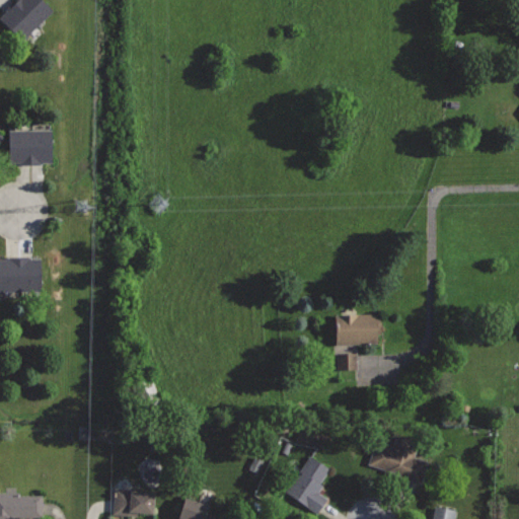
[(41,0),(16,0),(0,16),(0,18),(23,42),(53,12),(41,0)]
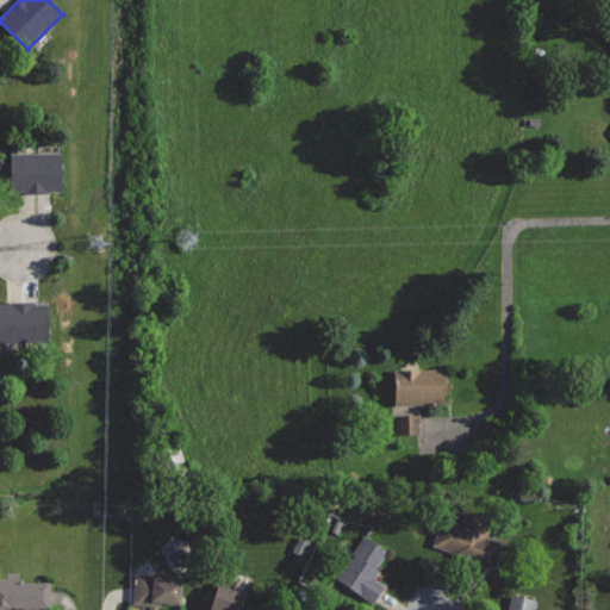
[(60,151),(11,153),(12,194),(61,193),(60,151)]
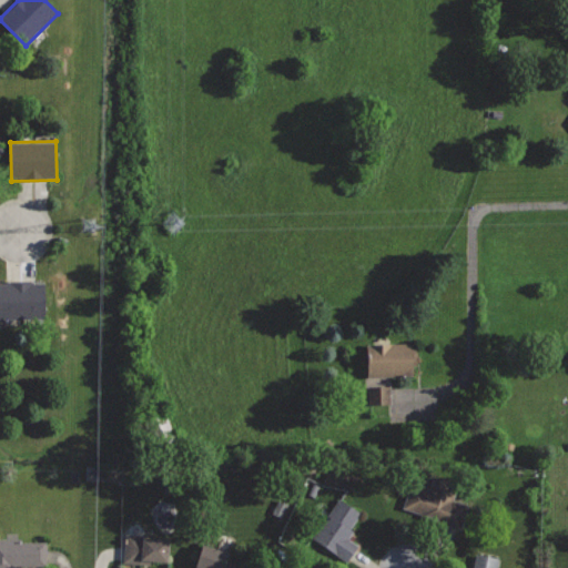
[(46,284),(0,284),(0,318),(46,317),(46,284)]
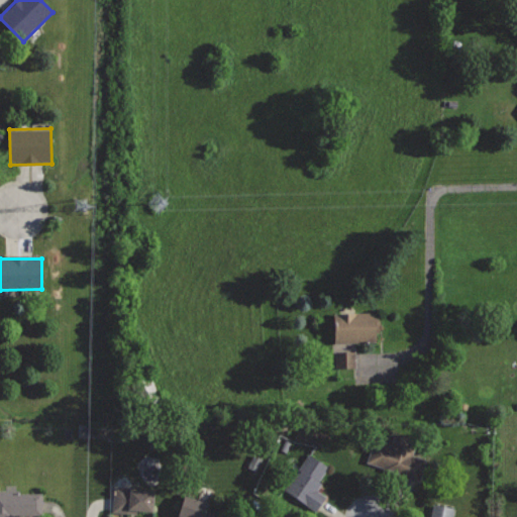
[(379,312),(334,313),(335,342),(376,341),(375,325),(379,325),(379,312)]
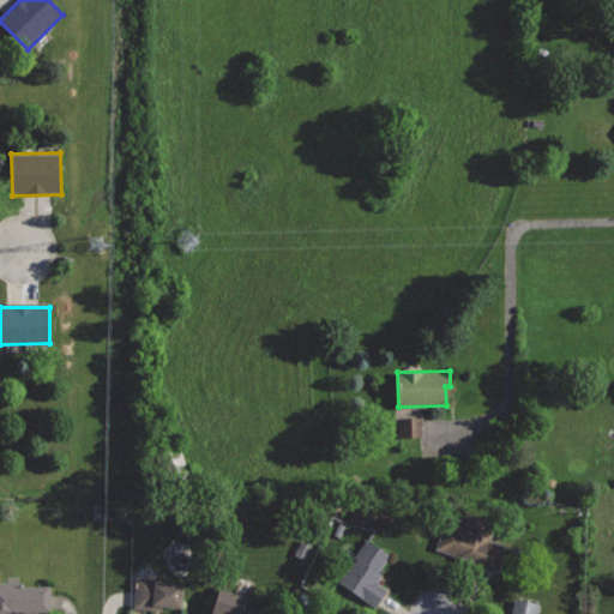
[(419,437),(419,416),(395,417),(396,437),(419,437)]
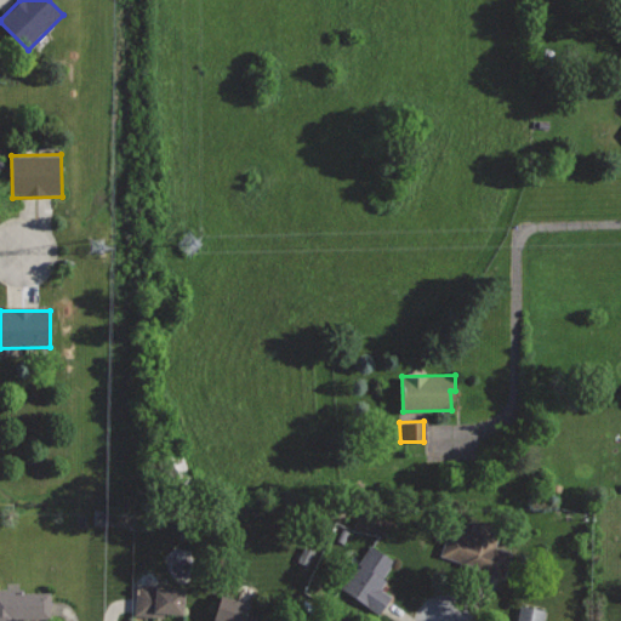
[(473,519),(468,534),(449,527),(439,554),(461,563),(461,565),(505,580),(514,552),(494,546),(496,539),(490,536),(493,527),(473,519)]
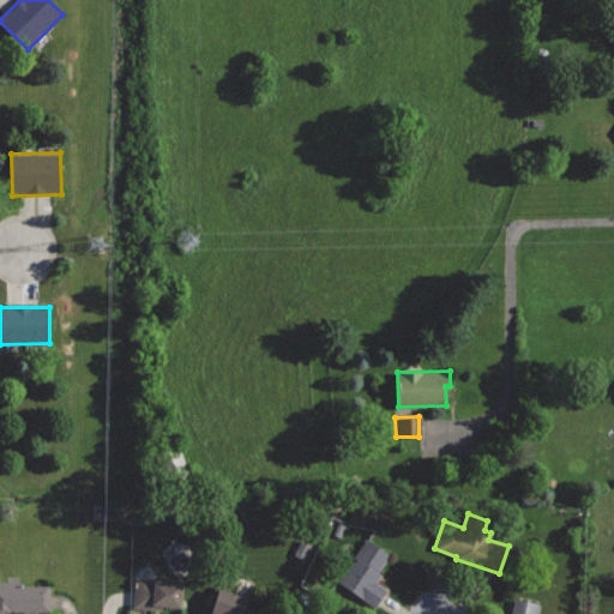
[(366,537),(336,581),(374,607),(387,588),(377,581),(381,573),(379,572),(391,554),(366,537)]
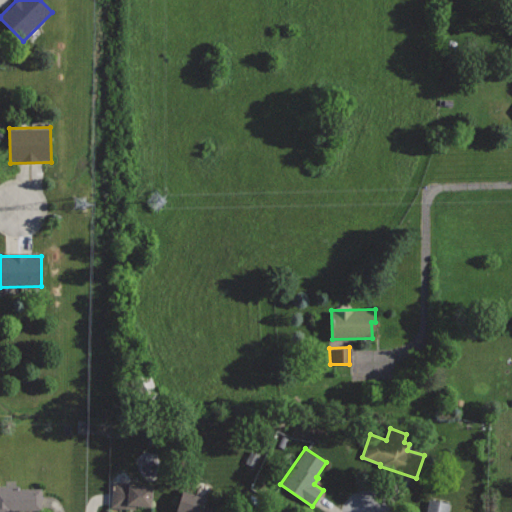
[(132,482),(113,480),(111,506),(134,508),(134,504),(150,505),(151,486),(131,484),(132,482)]
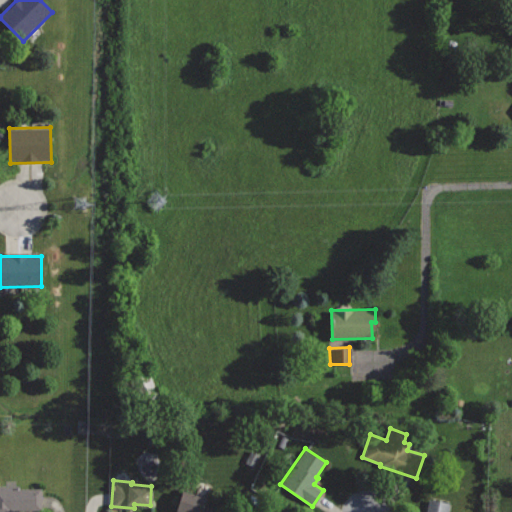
[(19,484),(0,484),(0,511),(12,511),(12,510),(41,509),(41,488),(19,488),(19,484)]
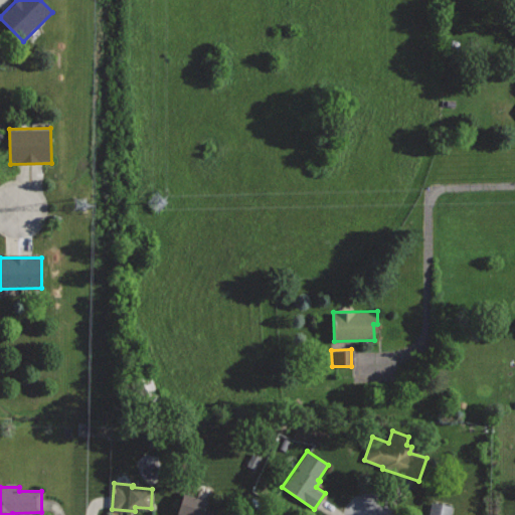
[(183,493),(177,513),(183,514),(218,514),(219,512),(204,507),(206,500),(183,493)]
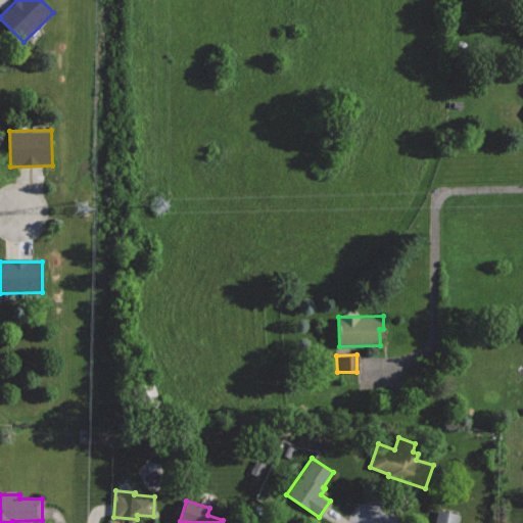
[(459,513),(457,522),(435,522),(438,509),(459,513)]
